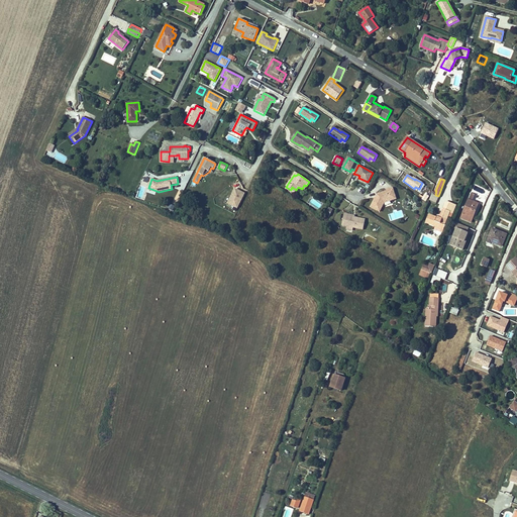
[(387,190),(387,191),(381,193),(378,200),(375,199),(371,207),(380,212),(384,203),(396,199),(393,188),(387,190)]
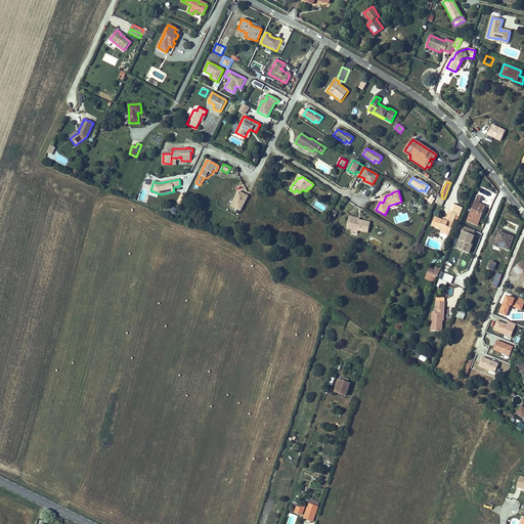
[(481,198),(477,195),(467,221),(477,225),(485,207),(478,204),(481,198)]
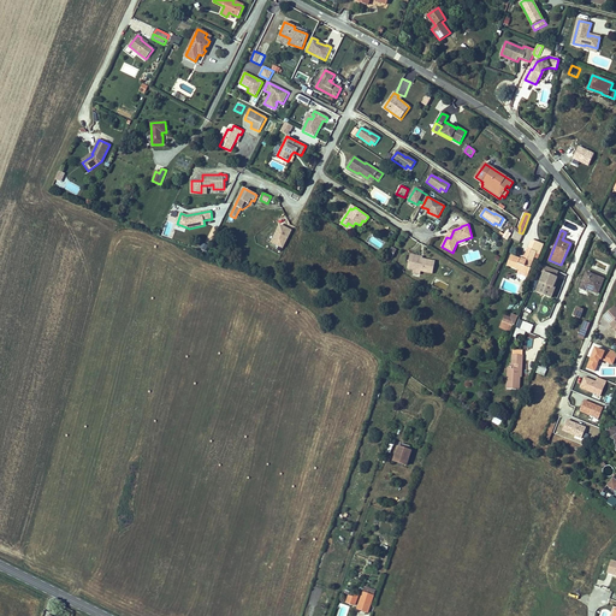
[(374,236),(371,242),(381,248),(385,242),(374,236)]
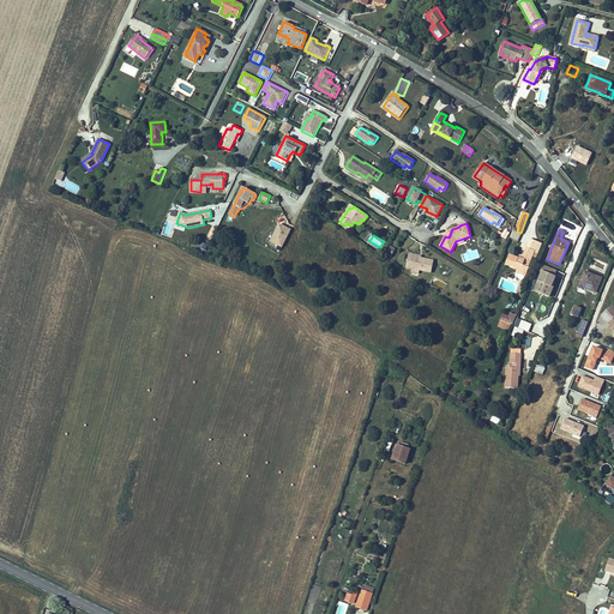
[(530,239),(527,247),(535,251),(533,258),(536,259),(542,244),(530,239)]
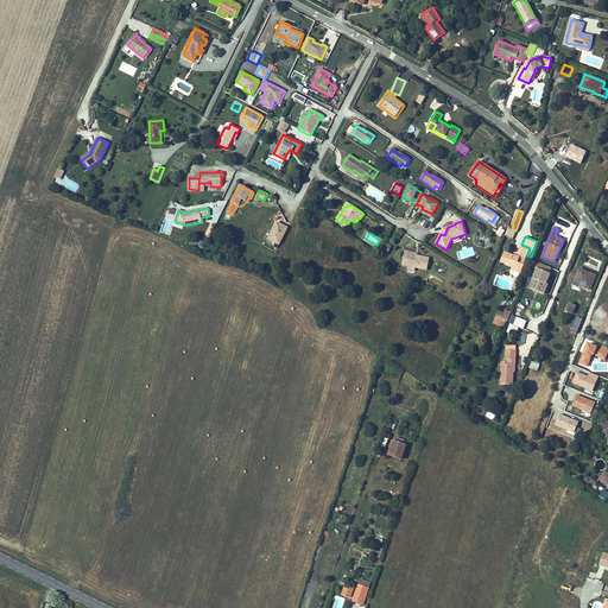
[(279,245),(272,241),(267,249),(273,252),(271,255),(273,257),(279,245)]
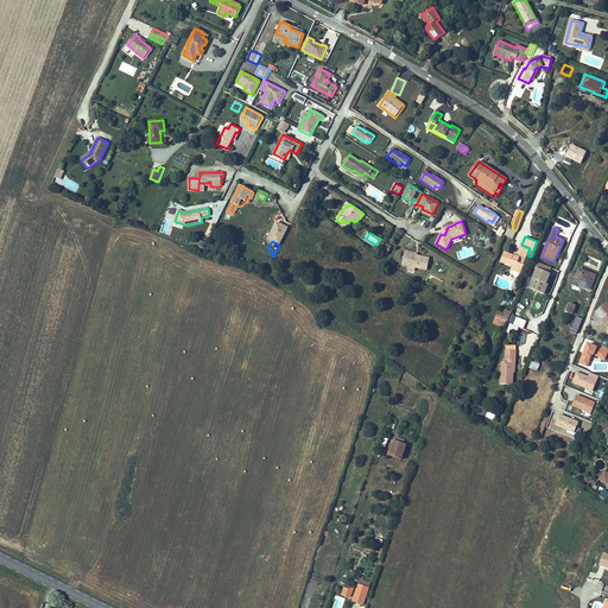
[(530,248),(521,245),(517,255),(513,254),(513,255),(504,252),(500,261),(512,266),(511,268),(517,270),(517,268),(521,271),(527,255),(530,248)]
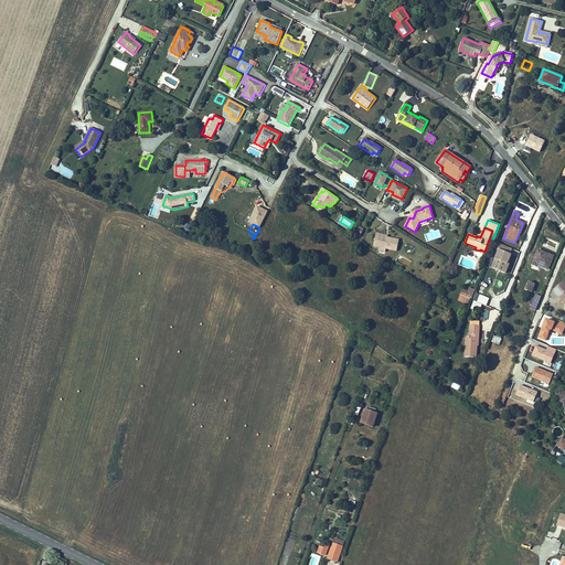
[(381,236),(381,234),(376,233),(374,246),(380,247),(386,248),(396,251),(398,240),(387,237),(381,236)]
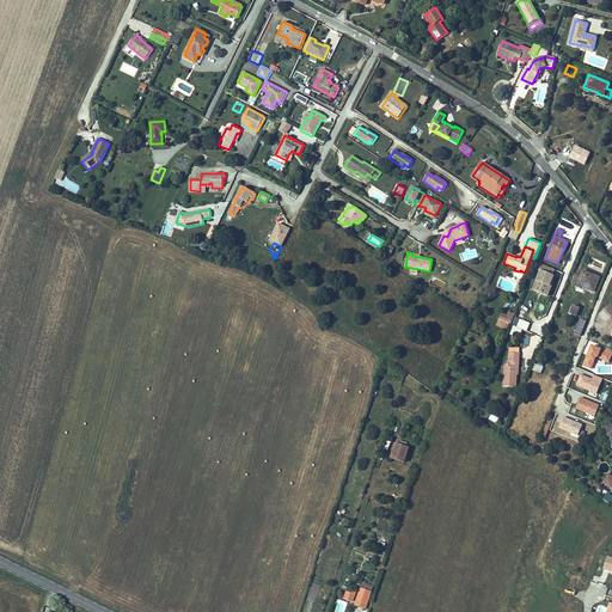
[(554,269),(538,263),(536,269),(540,271),(533,288),(548,294),(551,285),(550,285),(554,275),(552,275),(554,269)]
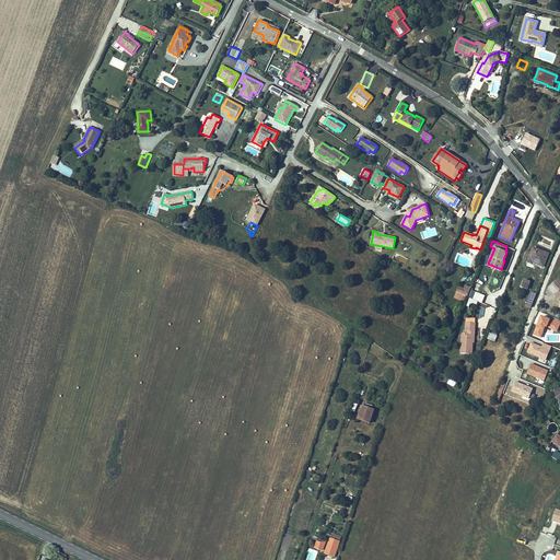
[(549,254),(534,247),(527,263),(532,264),(533,263),(544,267),(549,254)]
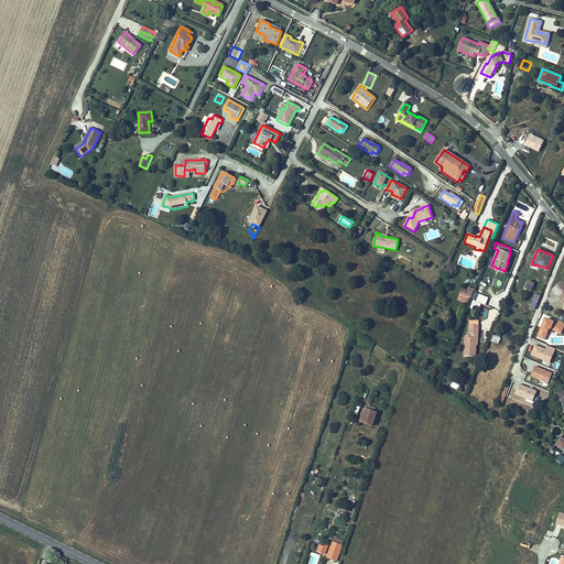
[(563,282),(562,281),(552,290),(563,302),(563,306),(563,307),(563,312),(563,313),(563,282)]
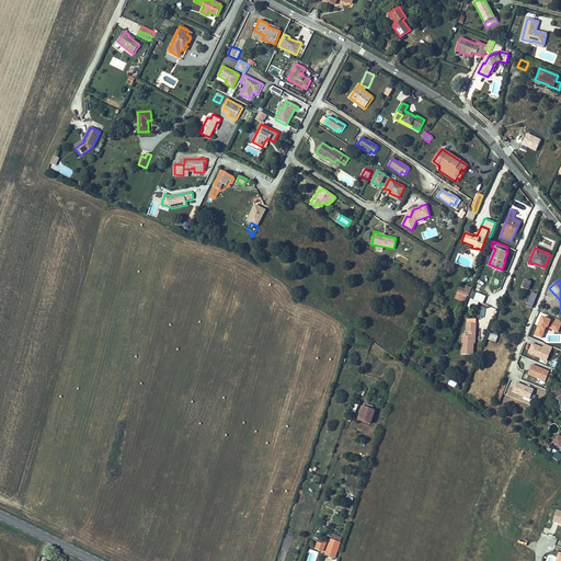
[(458,293),(468,297),(471,288),(466,286),(465,289),(459,287),(458,293)]
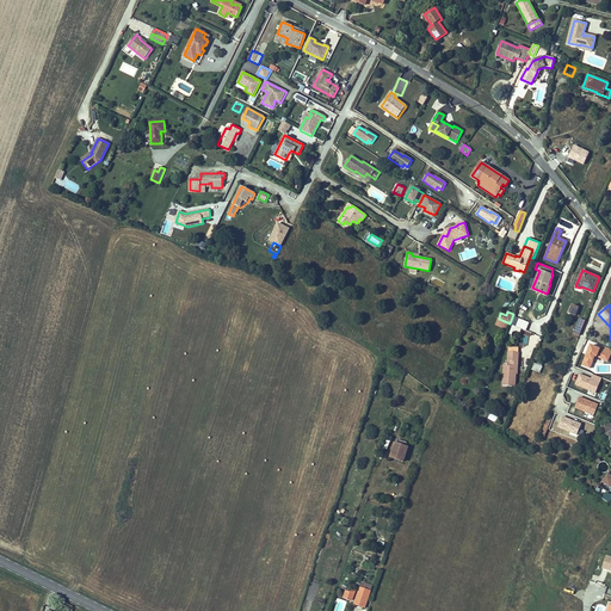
[(507,329),(510,323),(499,319),(497,325),(507,329)]
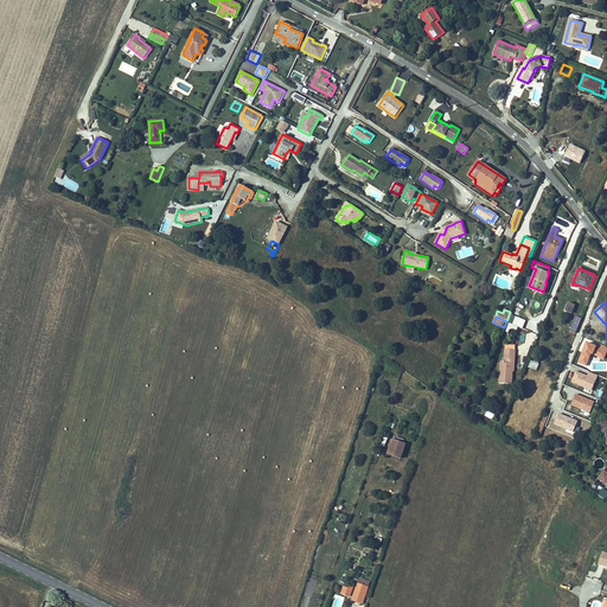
[(577,331),(582,319),(576,317),(570,331),(576,333),(577,331)]
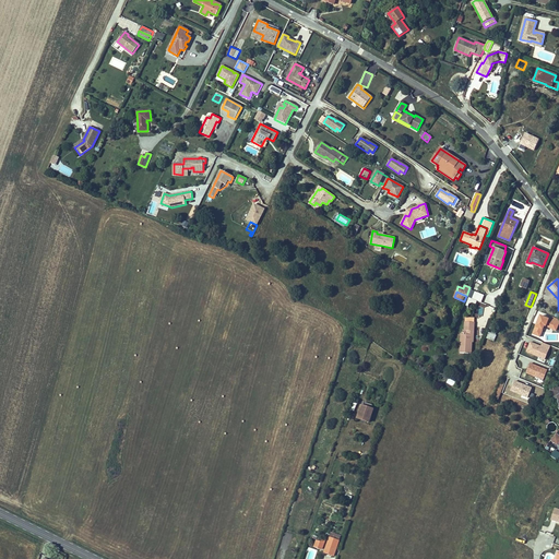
[(543,296),(536,293),(536,294),(532,305),(537,307),(543,296)]
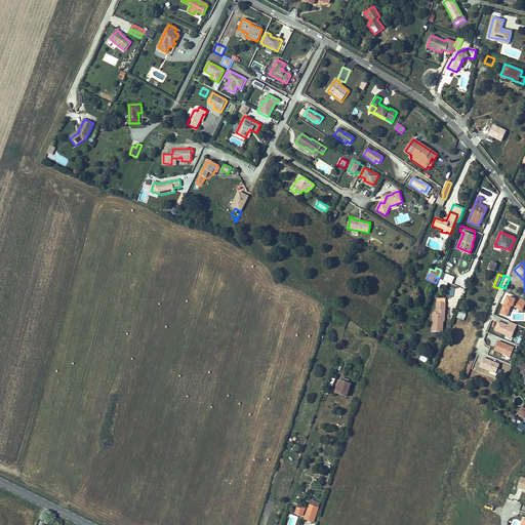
[(511,307),(523,310),(524,303),(524,298),(519,297),(518,298),(506,295),(499,314),(508,316),(511,307)]
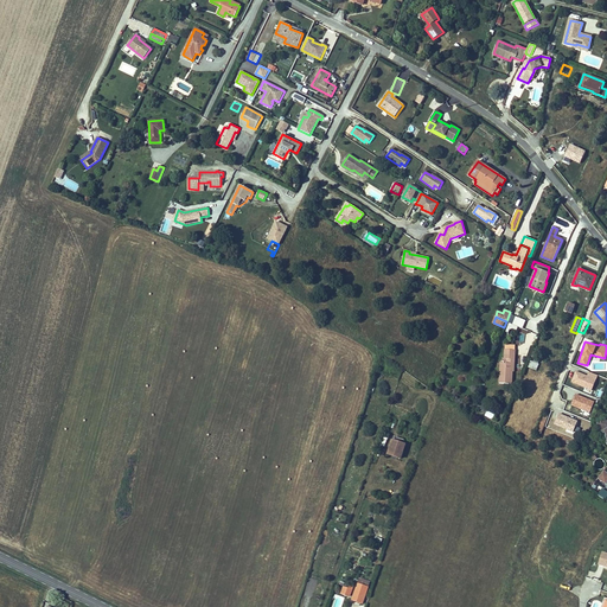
[(500,363),(499,383),(512,384),(512,371),(513,364),(515,364),(516,350),(505,350),(504,359),(500,363)]
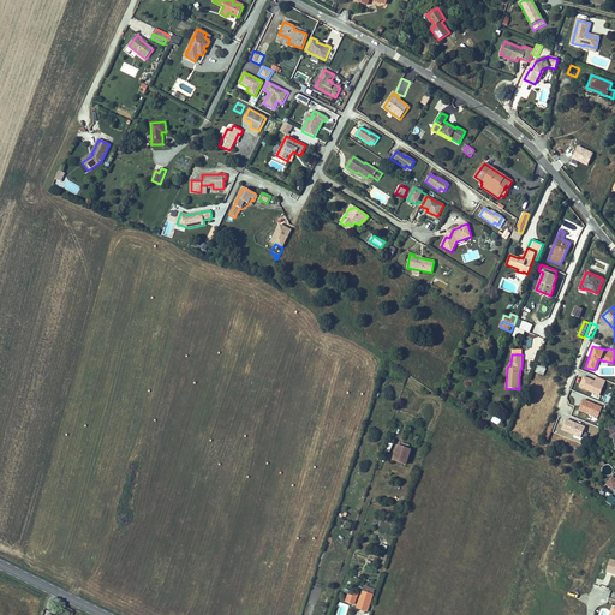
[(538,365),(536,371),(543,375),(547,369),(538,365)]
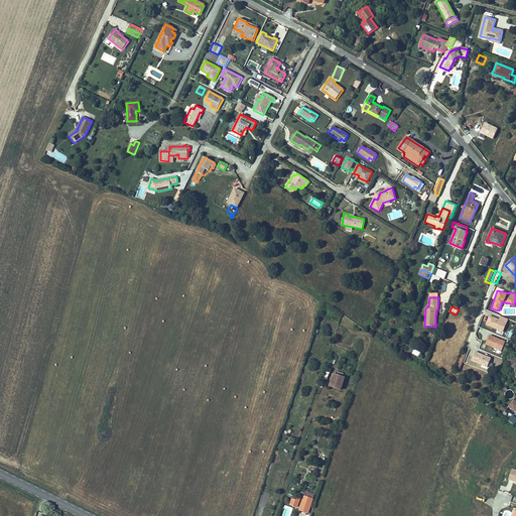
[(490,314),(486,325),(503,332),(508,318),(500,315),(499,318),(490,314)]
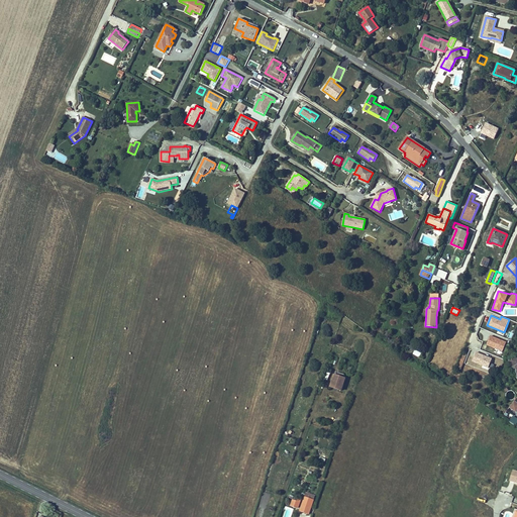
[(473,362),(489,366),(492,356),(476,352),(473,362)]
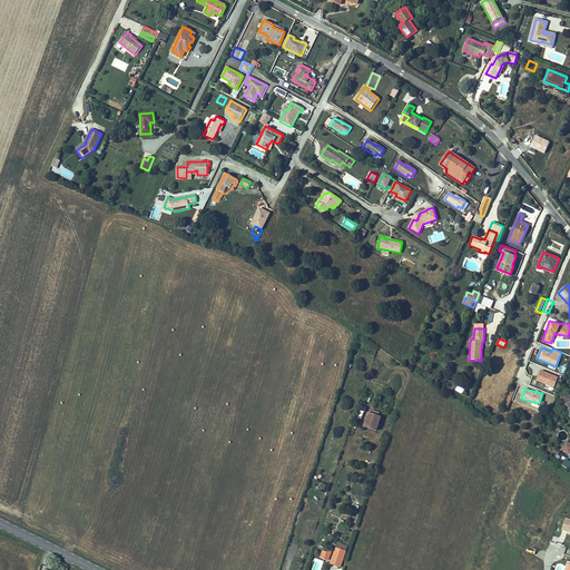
[(503,406),(508,408),(514,391),(511,390),(503,406)]
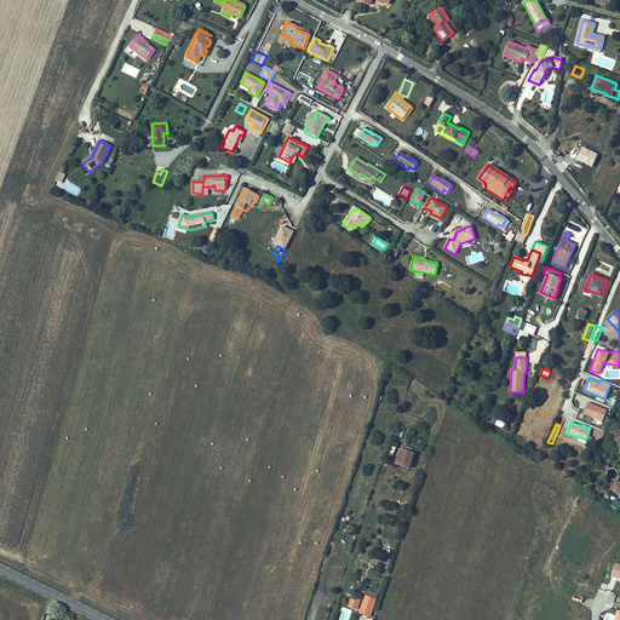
[(401,451),(396,464),(409,469),(414,454),(401,451)]
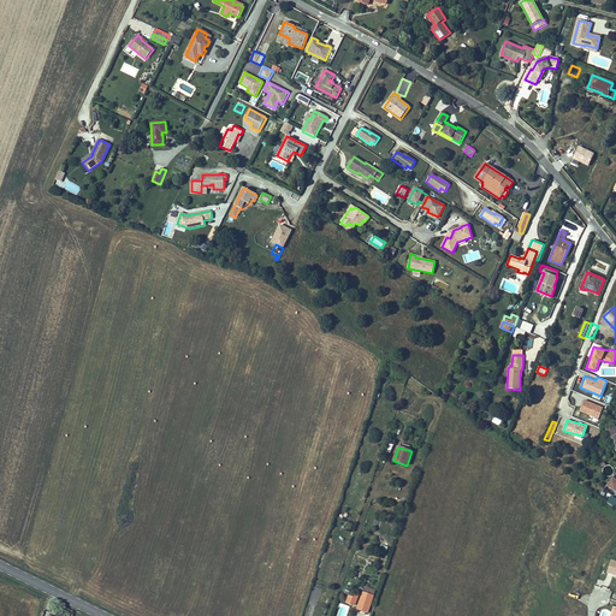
[(599,497),(606,502),(610,495),(603,490),(599,497)]
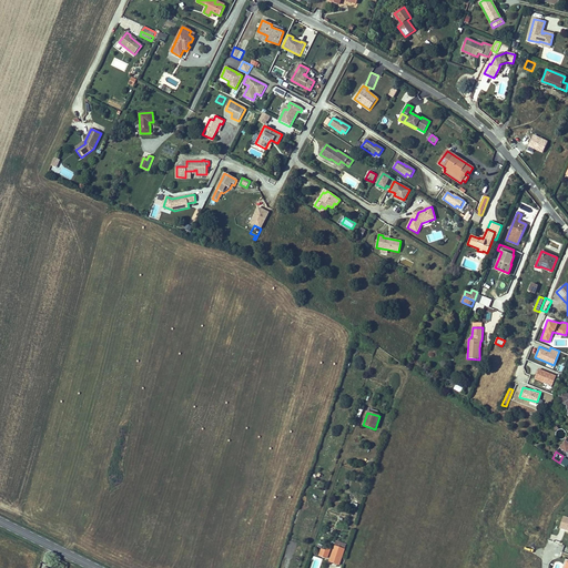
[(302,519),(298,527),(308,531),(314,518),(307,516),(306,520),(302,519)]
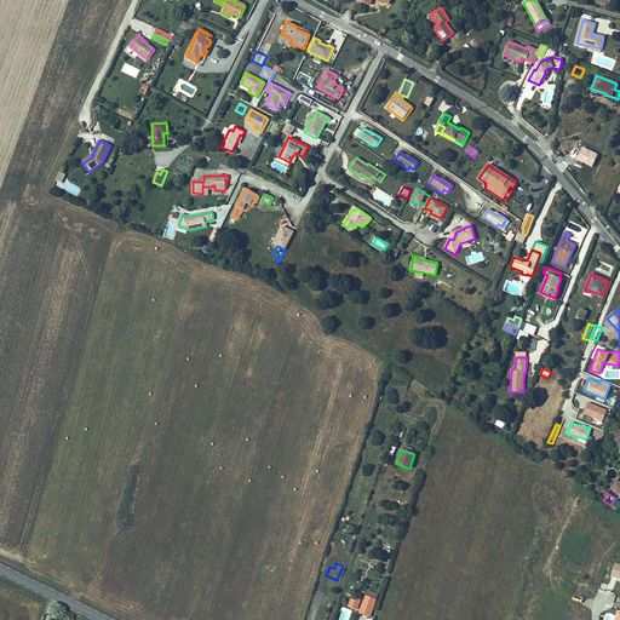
[(360,613),(369,616),(378,595),(367,591),(360,613)]
